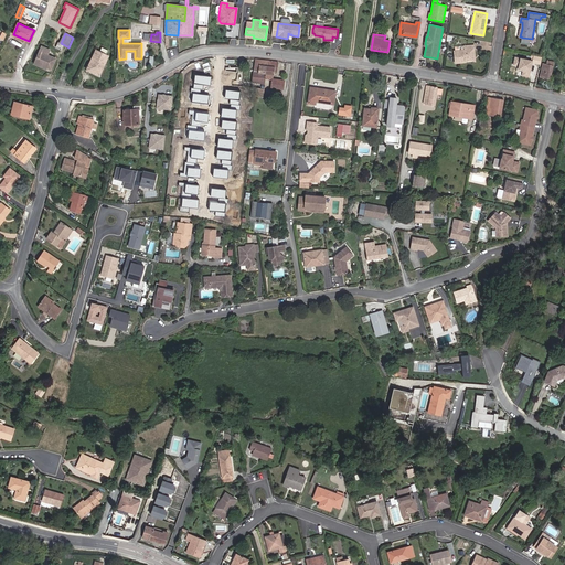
[(472,49),(475,49),(475,44),(465,44),(465,45),(465,50),(455,50),(455,62),(456,62),(457,62),(459,62),(460,62),(462,62),(464,62),(464,60),(466,60),(470,60),(473,55),(472,49)]
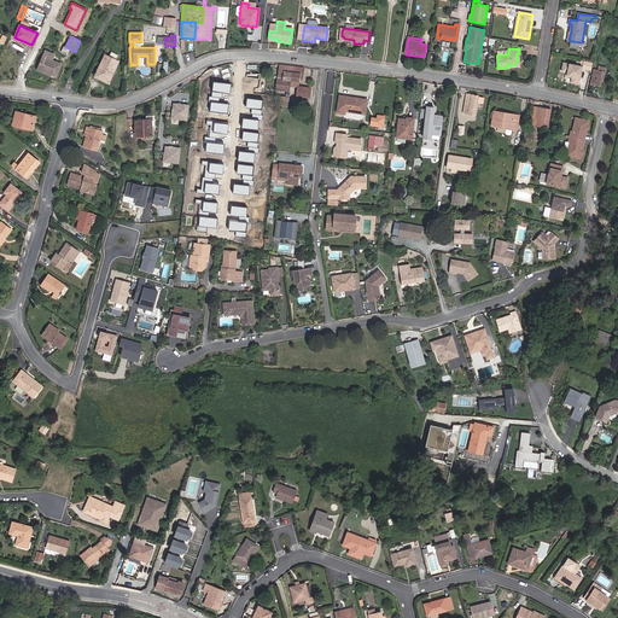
[(44,73),(45,70),(52,74),(56,76),(62,64),(51,59),(53,54),(46,51),(38,70),(44,73)]
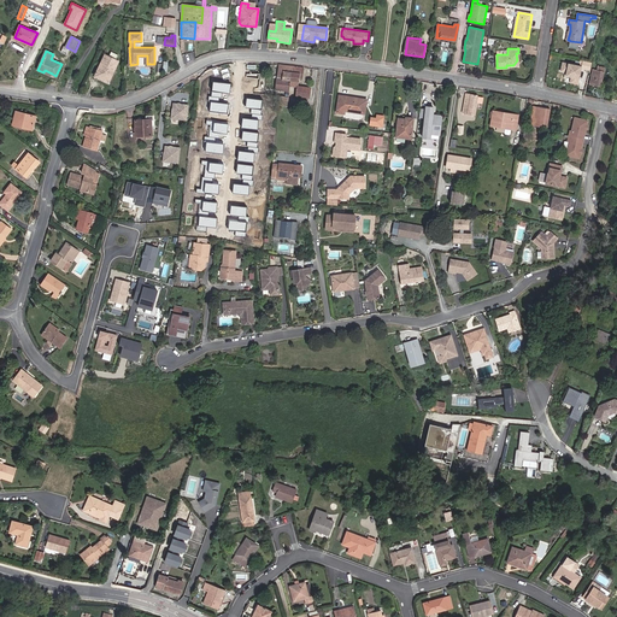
[(109,82),(119,62),(105,54),(95,76),(109,82)]
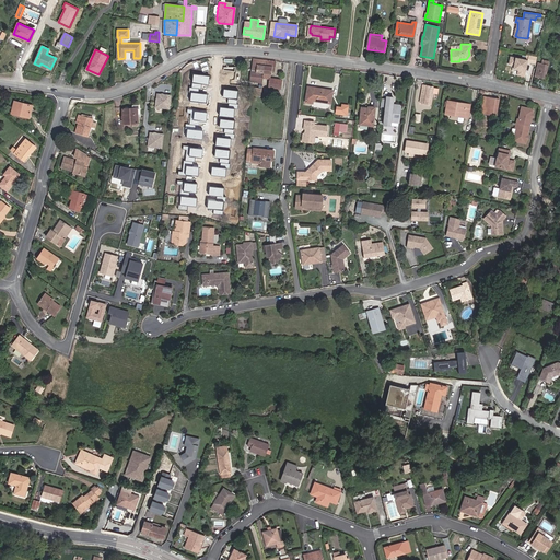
[(513,70),(515,59),(511,58),(505,57),(504,63),(500,62),(499,70),(502,70),(502,68),(513,70)]
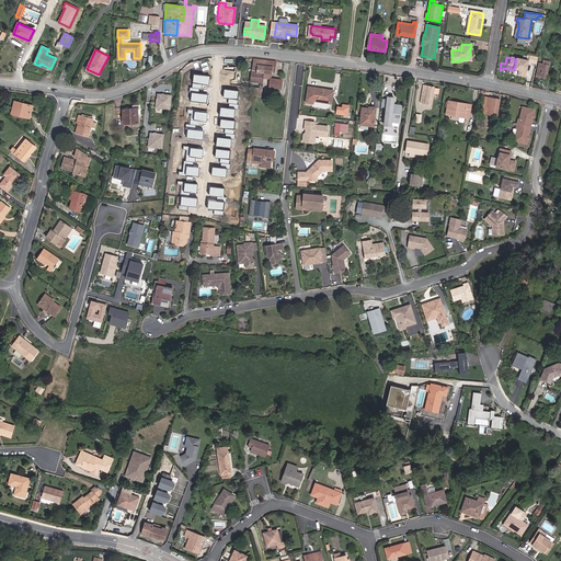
[(266,60),(259,59),(254,59),(251,81),(263,83),(264,78),(264,73),(266,60)]
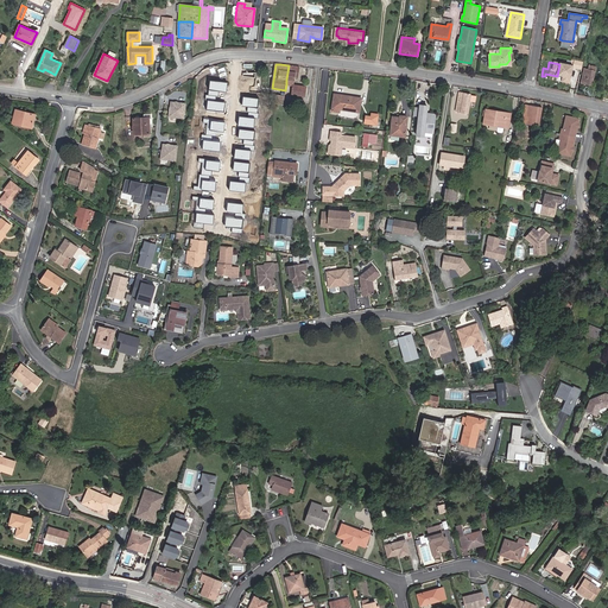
[(296,67),(289,65),(286,80),(286,84),(292,84),(293,81),(295,77),(296,67)]
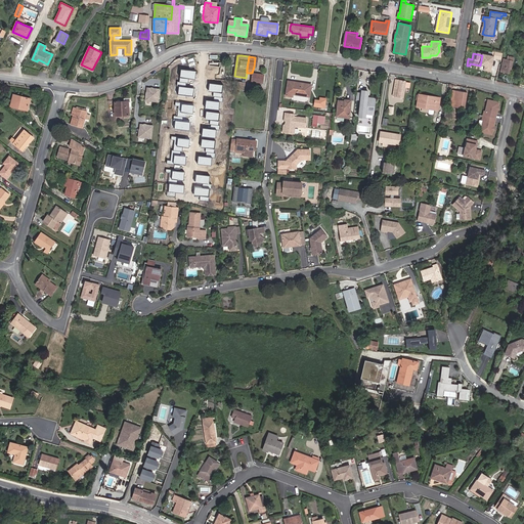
[(508,56),(507,59),(504,58),(500,71),(510,73),(513,57),(508,56)]
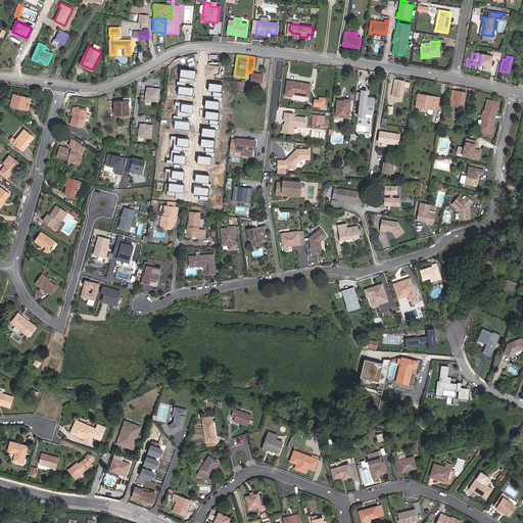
[(168,63),(168,76),(178,76),(177,63),(168,63)]
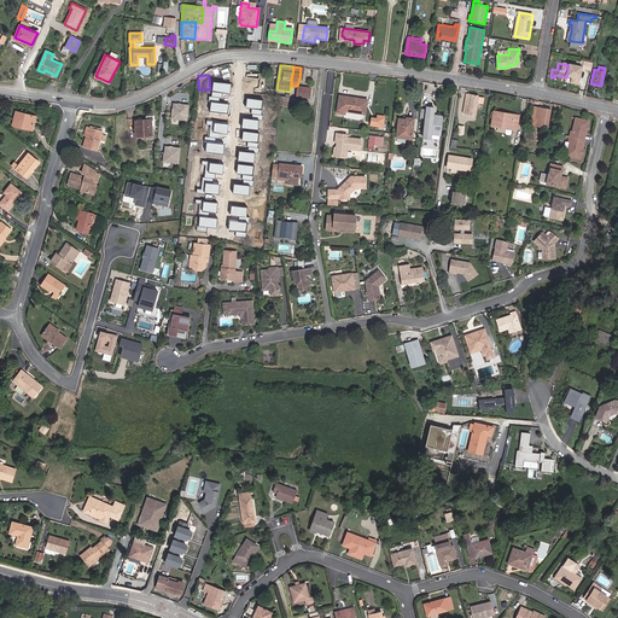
[(232,83),(214,82),(211,97),(209,97),(209,101),(211,103),(210,112),(228,114),(229,104),(220,103),(220,98),(222,99),(223,93),(231,94),(232,83)]
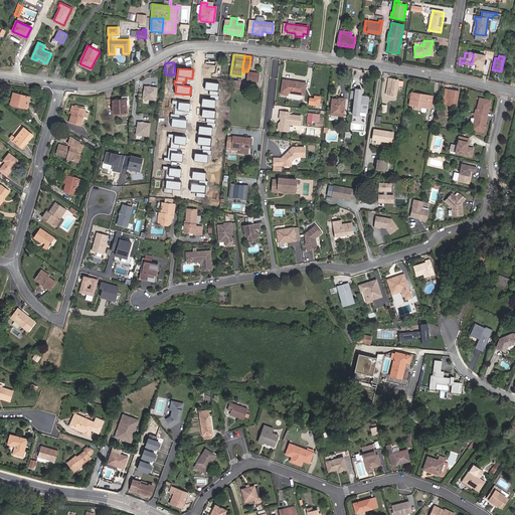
[(209,77),(210,70),(202,68),(201,75),(209,77)]
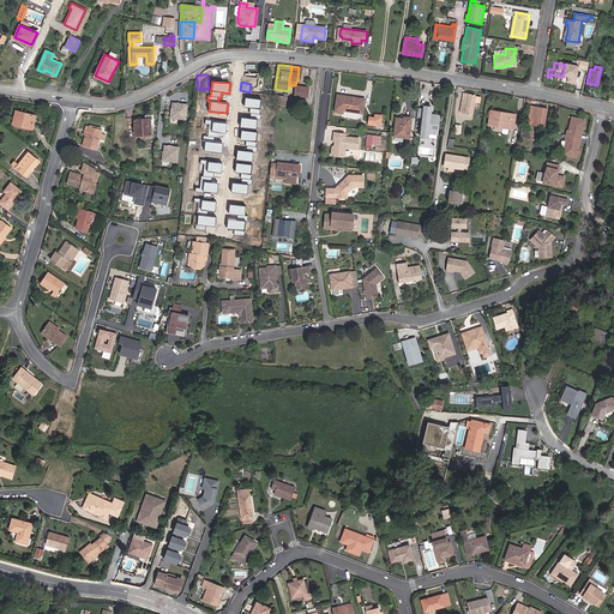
[(307,97),(308,88),(296,86),(295,95),(307,97)]
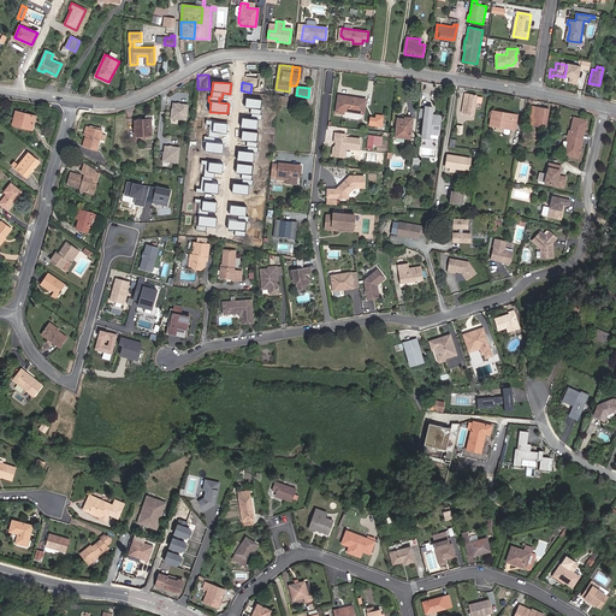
[(466,94),(465,98),(462,112),(467,113),(467,114),(474,116),(478,95),(466,94)]
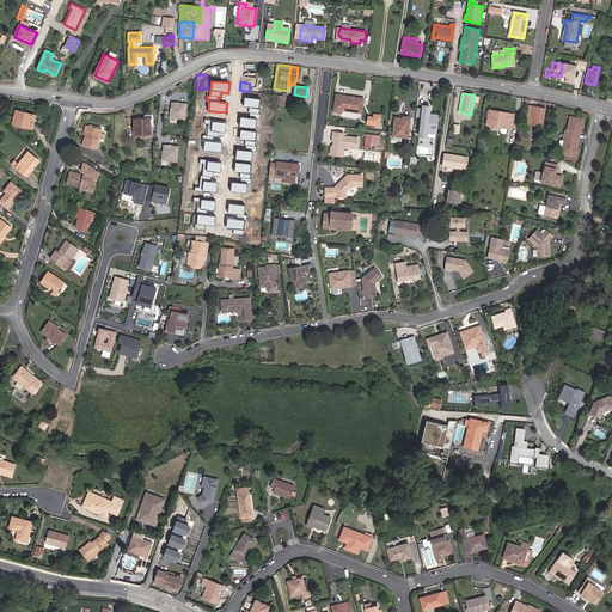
[(361,112),(363,99),(337,95),(334,111),(341,112),(341,110),(361,112)]
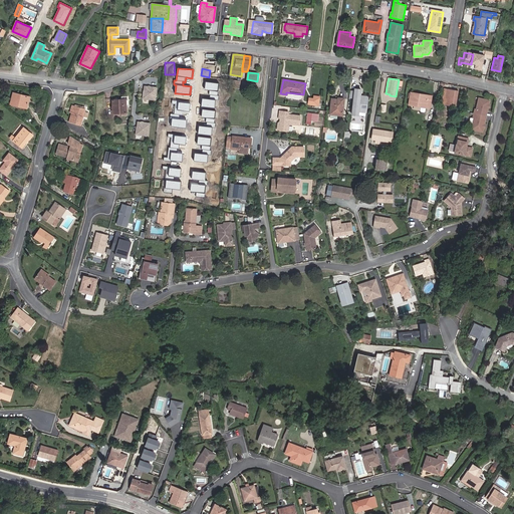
[(219,83),(205,81),(205,89),(209,90),(209,94),(210,94),(209,98),(202,98),(202,106),(215,107),(216,100),(218,100),(219,95),(218,95),(219,83)]
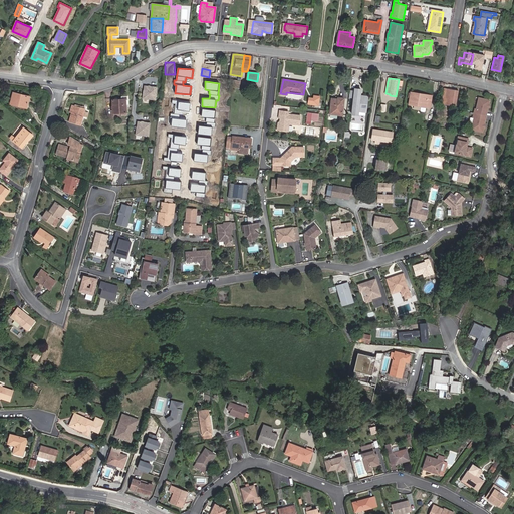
[(156,100),(157,87),(144,85),(142,99),(156,100)]
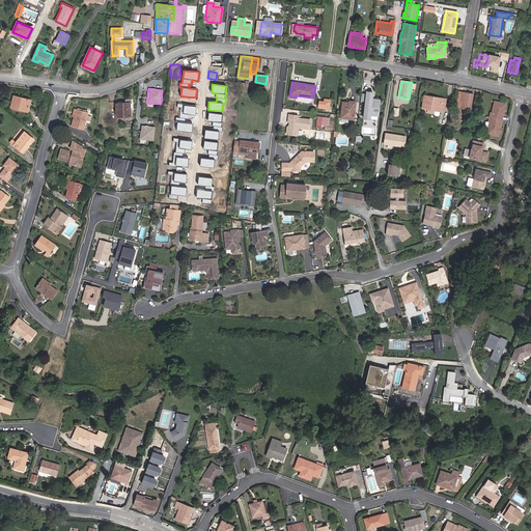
[(470,110),(473,93),(459,91),(456,108),(470,110)]
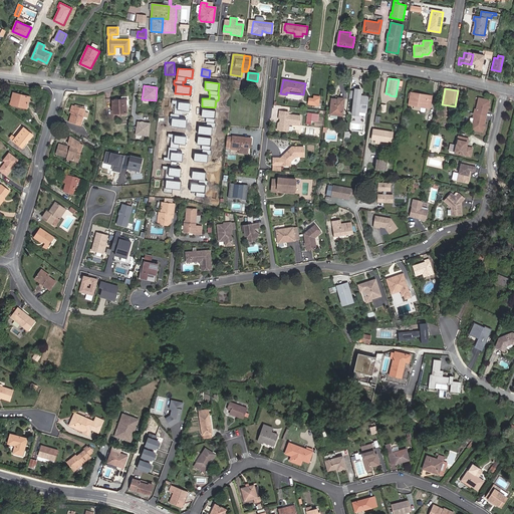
[(358,111),(365,112),(367,97),(363,96),(361,97),(360,97),(360,90),(354,89),(354,91),(353,98),(352,114),(357,115),(358,111)]
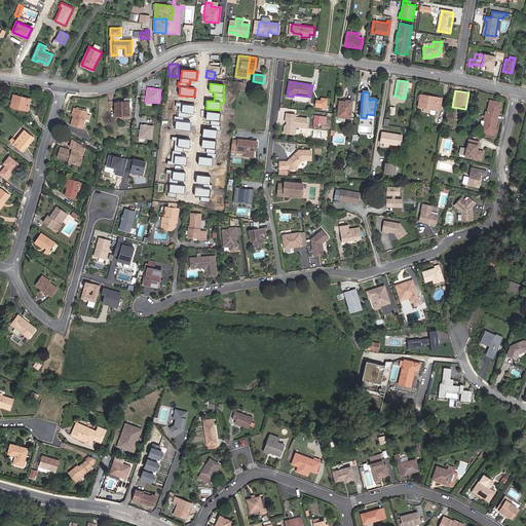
[(27,111),(30,100),(13,95),(11,106),(27,111)]
